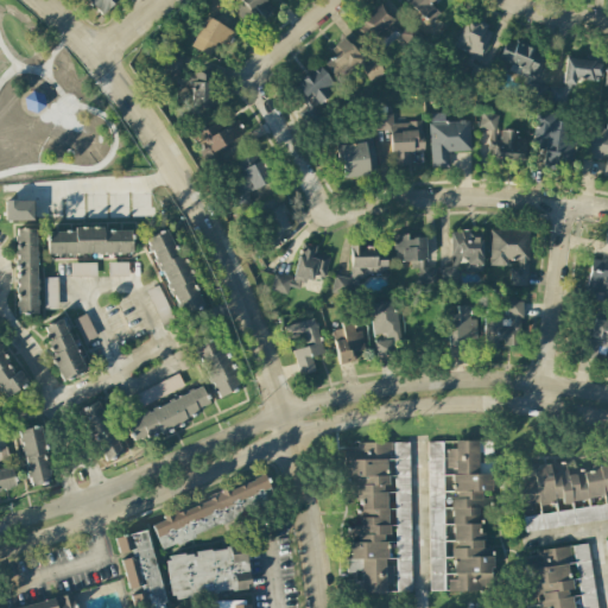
[(115,0),(101,16),(84,0),(115,0)]
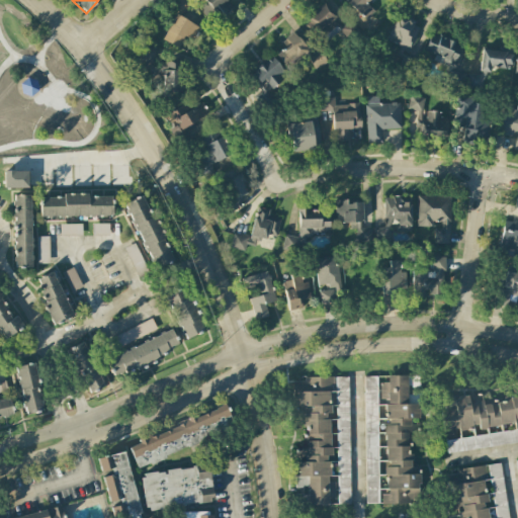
[(231,8),(225,0),(202,0),(205,3),(199,7),(208,21),(222,12),(223,14),(231,8)]
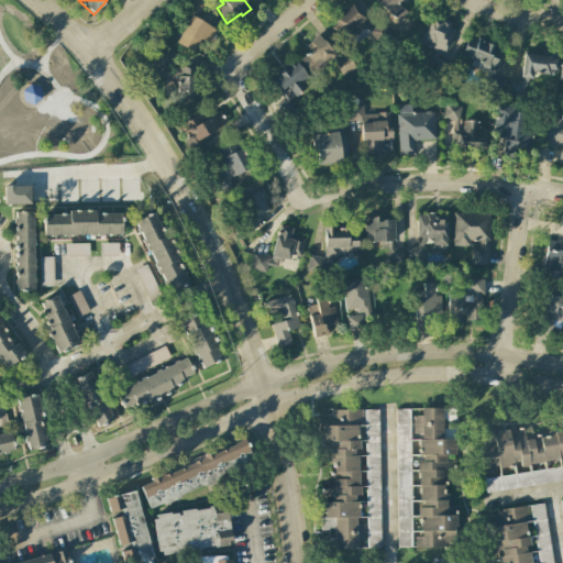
[(407,12),(397,3),(400,0),(377,0),(376,2),(398,22),(407,12)]
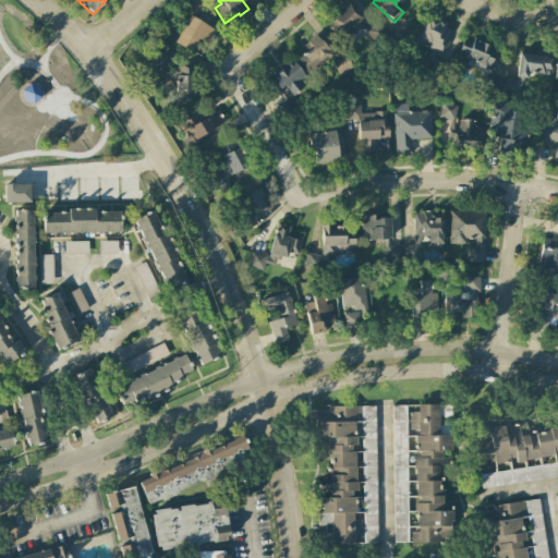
[(361,27),(374,40),(385,31),(376,22),(370,27),(348,4),(328,23),(347,41),(361,27)]
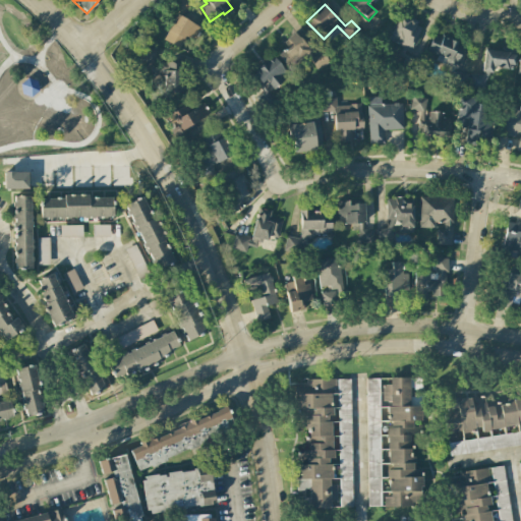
[(163,39),(179,49),(185,38),(193,42),(200,29),(177,14),(163,39)]
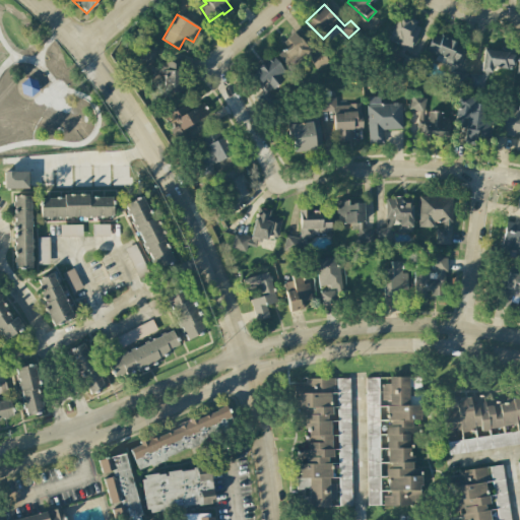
[(388,40),(410,51),(423,27),(399,16),(388,40)]
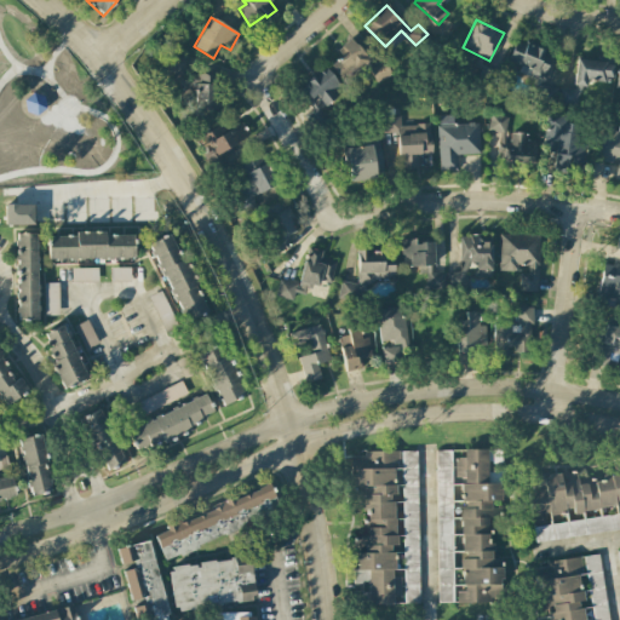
[(371,61),(350,39),(340,47),(345,52),(329,67),(345,84),(371,61)]
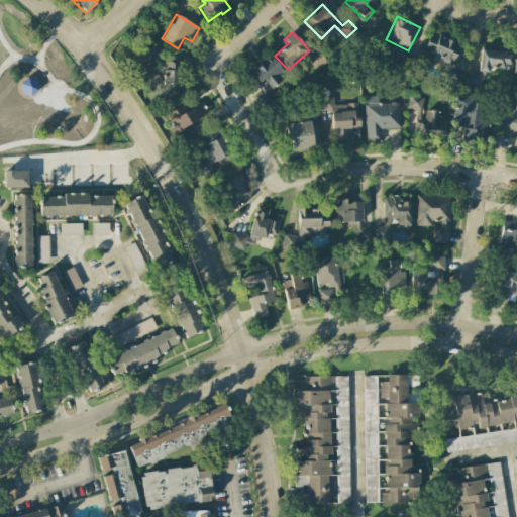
[(422,54),(441,62),(439,68),(450,73),(460,46),(430,33),(422,54)]
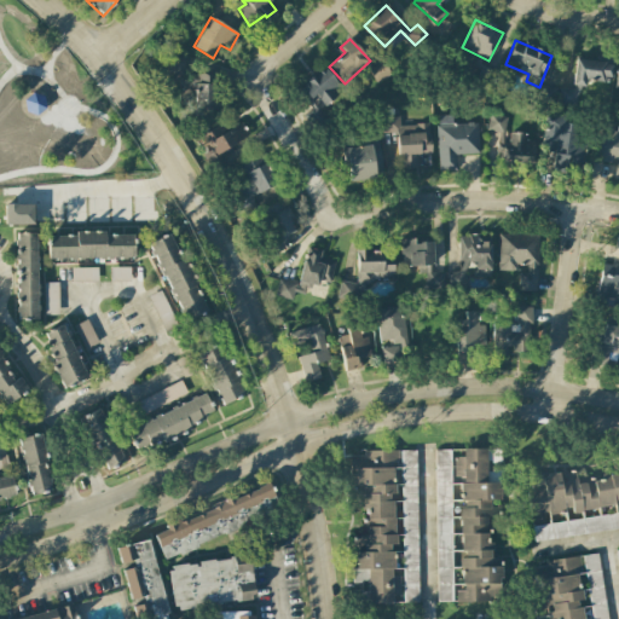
[(185,82),(185,57),(169,56),(168,82),(185,82)]
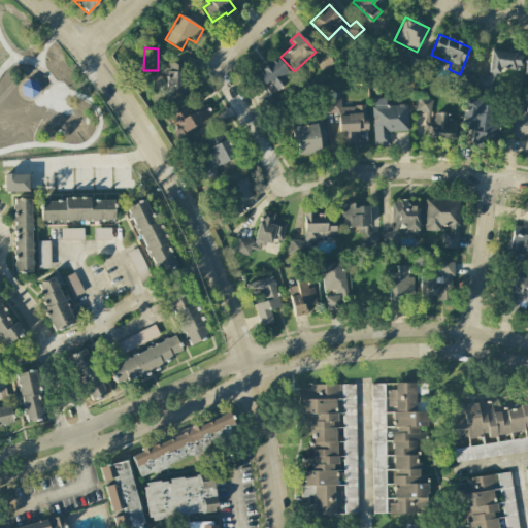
[(314,59),(321,71),(334,63),(327,51),(314,59)]
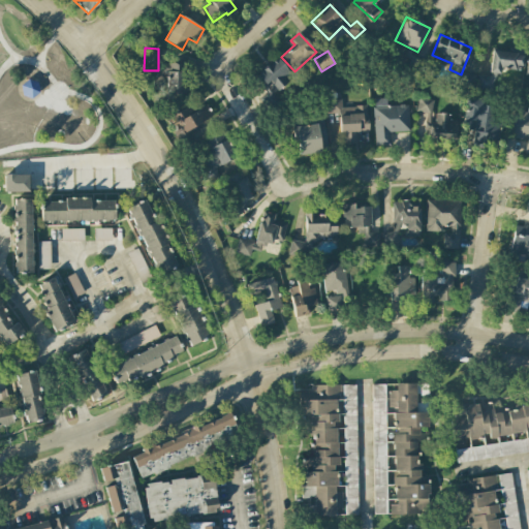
[(521,71),(523,55),(492,51),(489,76),(478,75),(476,90),(494,92),(497,68),(521,71)]
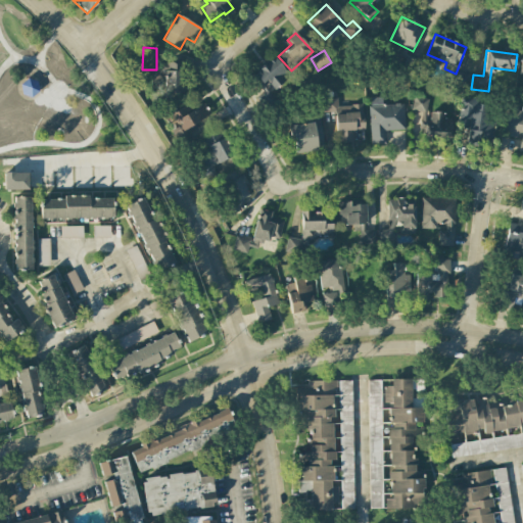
[(269,94),(290,76),(274,57),(252,75),(269,94)]
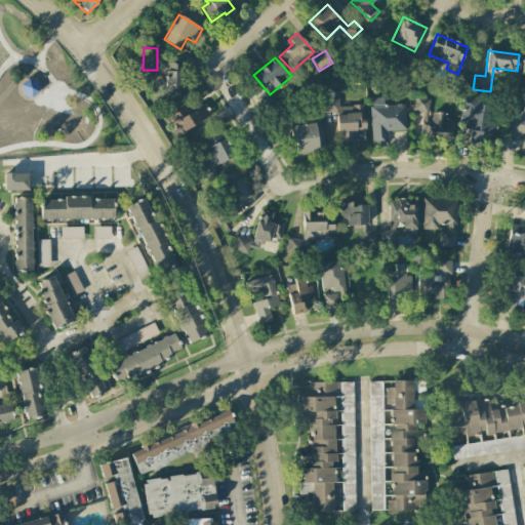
[(164,73),(162,73),(161,94),(184,95),(185,64),(165,63),(164,73)]
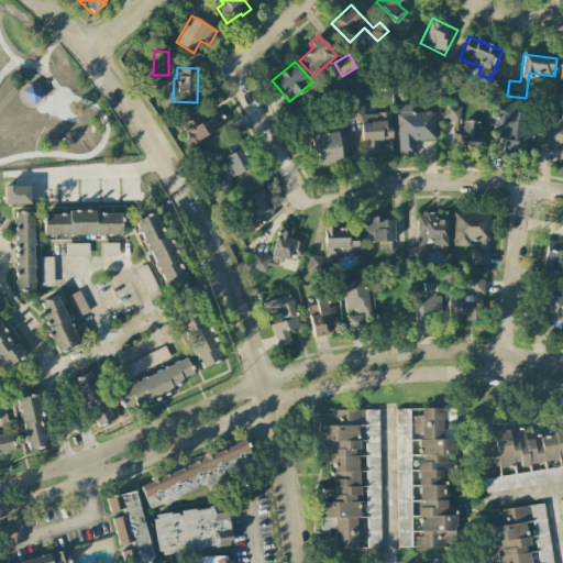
[(353,155),(381,154),(379,142),(393,141),(392,112),(364,113),(363,105),(348,106),(349,127),(352,127),(353,155)]
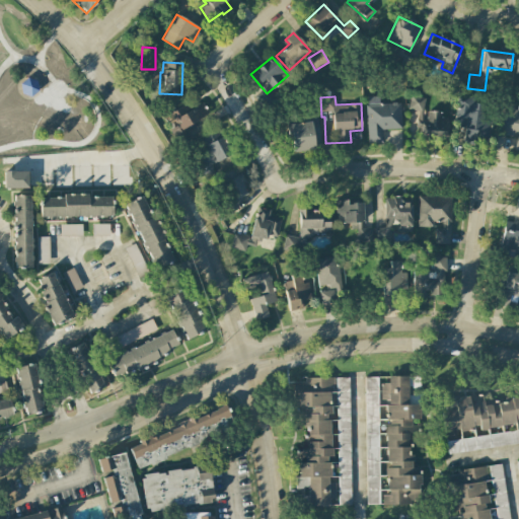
[(426,98),(411,96),(409,109),(424,112),(426,98)]
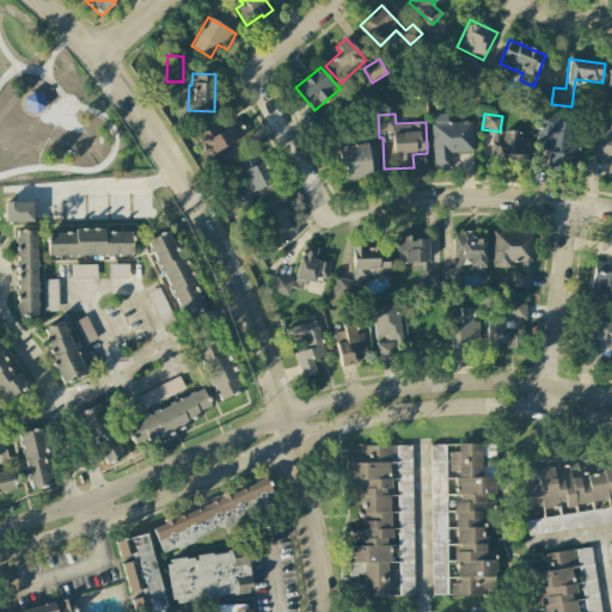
[(545,167),(561,169),(561,163),(574,164),(576,123),(557,122),(557,115),(538,114),(537,151),(546,151),(545,167)]
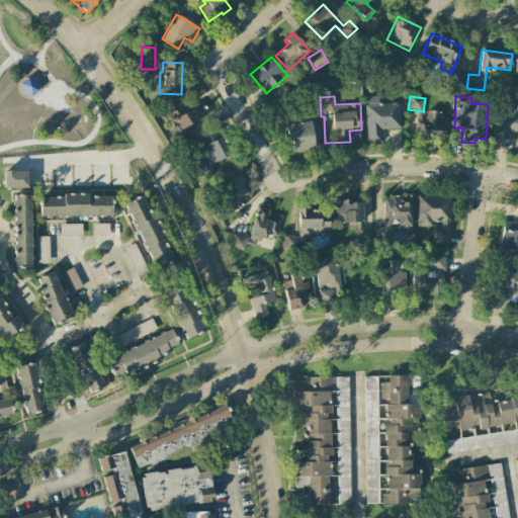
[(208,115),(203,102),(190,107),(188,103),(171,110),(178,127),(208,115)]
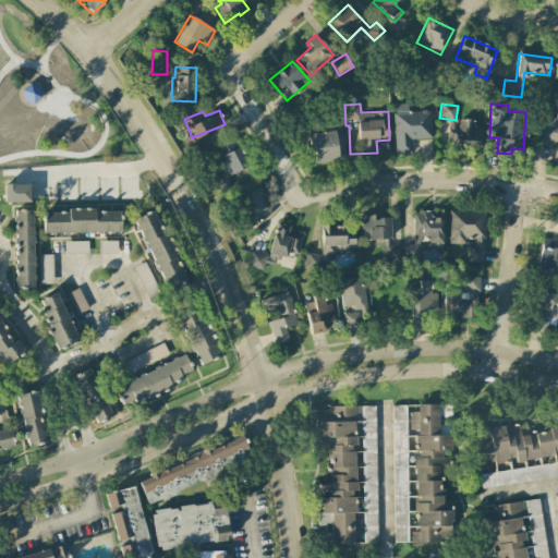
[(396,154),(413,154),(413,140),(432,140),(431,111),(395,112),(396,154)]
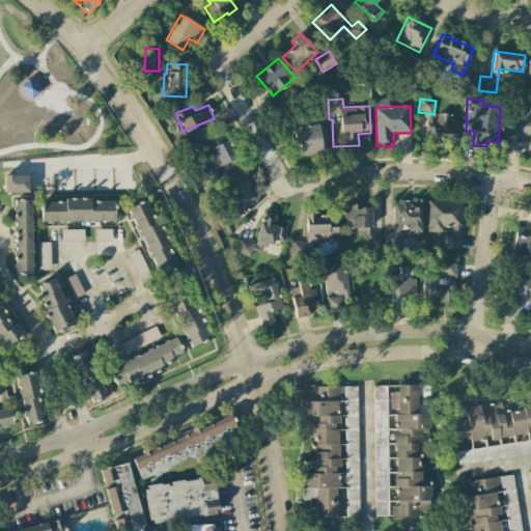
[(527,154),(530,154),(530,112),(514,110),(511,137),(528,140),(527,154)]
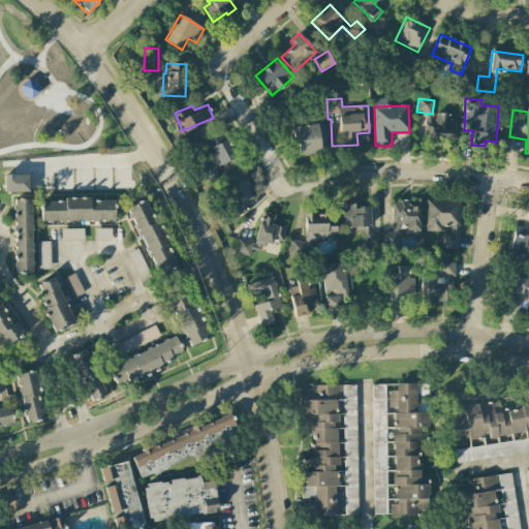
[(448,114),(433,114),(427,114),(427,141),(456,141),(456,121),(448,121),(448,114)]
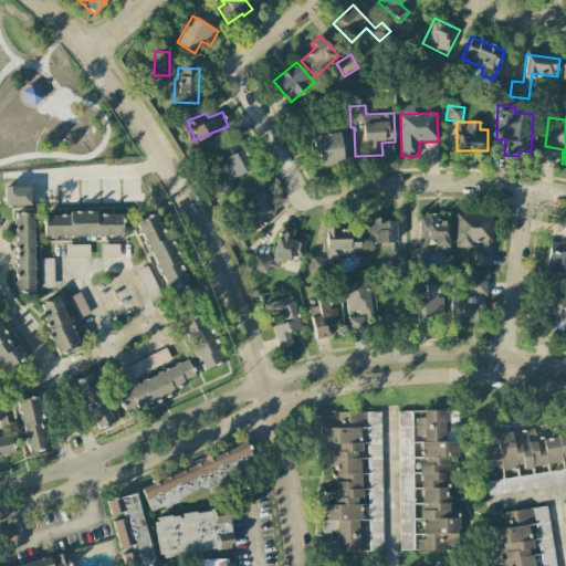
[(316,165),(349,161),(346,132),(314,135),(316,165)]
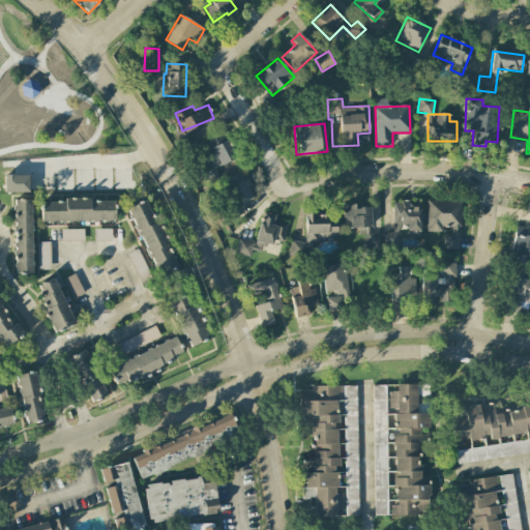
[(214,169),(236,157),(228,140),(216,145),(213,140),(196,149),(211,179),(218,176),(214,169)]
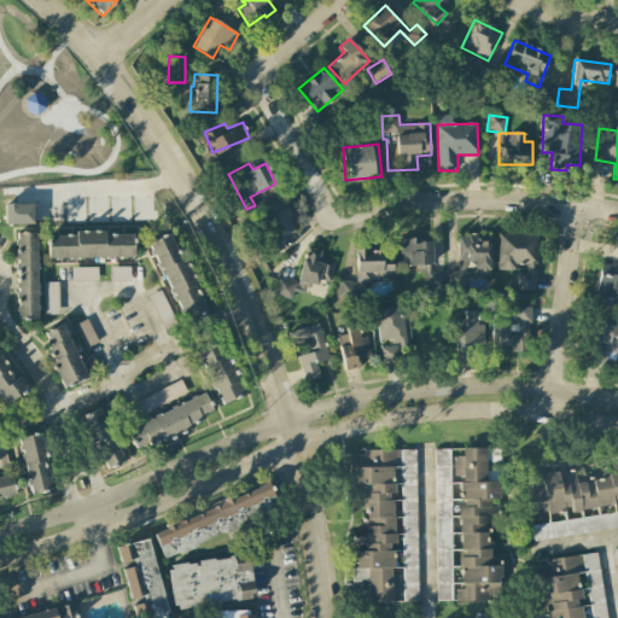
[(33,204),(5,204),(6,225),(34,223),(33,204)]
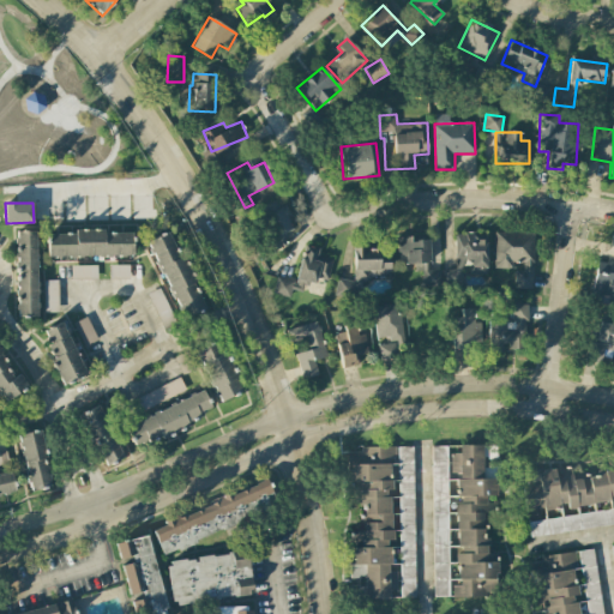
[(263,214),(275,238),(293,229),(281,205),(263,214)]
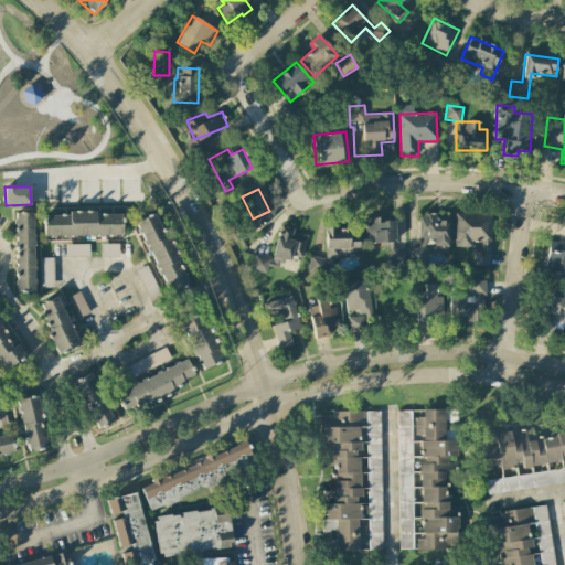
[(189,285),(157,212),(136,222),(168,294),(189,285)]
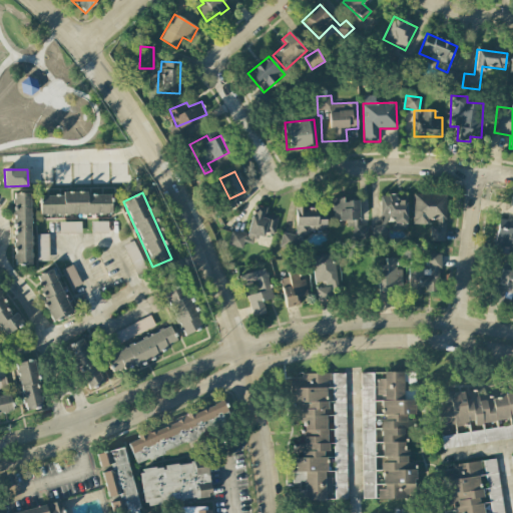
[(31,265),(31,193),(13,193),(14,266),(31,265)]
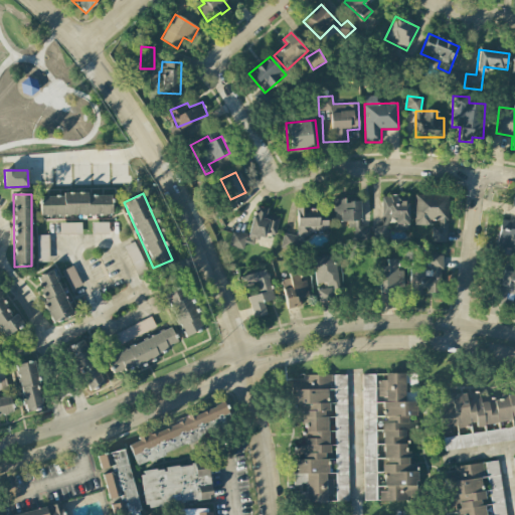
[(39,195),(39,216),(112,215),(112,194),(39,195)]
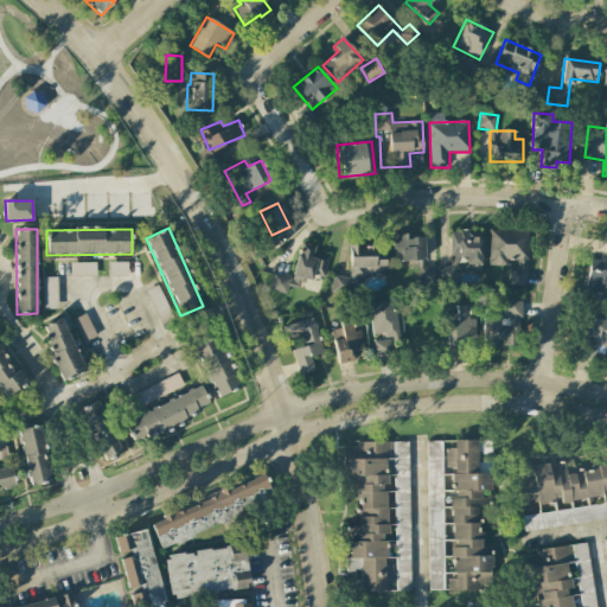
[(487,266),(509,266),(509,285),(526,286),(528,230),(489,229),(487,266)]
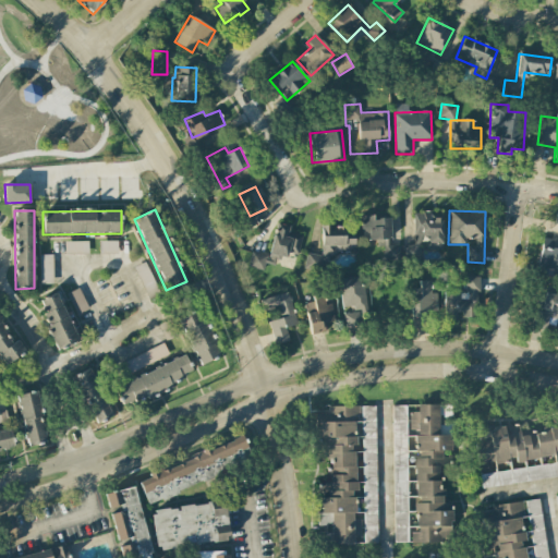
[(413,245),(404,245),(403,262),(420,262),(420,241),(427,241),(426,250),(441,250),(443,219),(429,219),(429,213),(414,213),(413,245)]
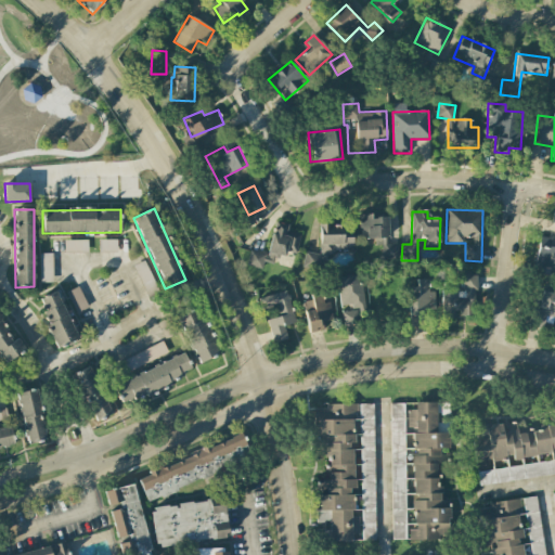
[(371,215),(359,215),(360,239),(388,239),(388,217),(371,217),(371,215)]
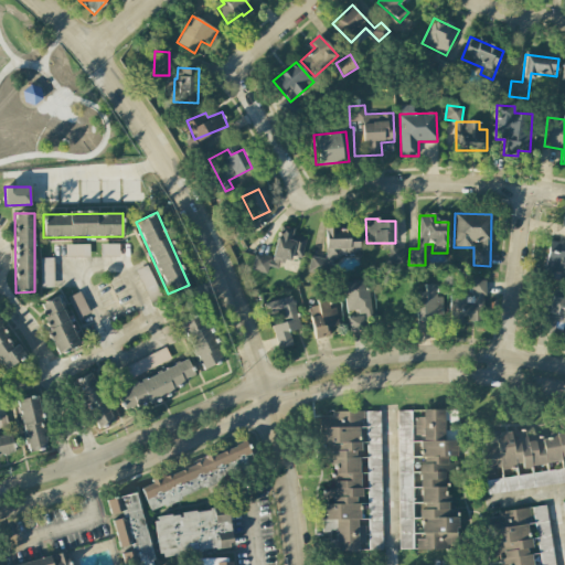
[(301,257),(306,238),(292,235),(294,228),(280,226),(274,257),(255,253),(252,270),(267,274),(269,265),(279,267),(280,259),(290,260),(291,255),(301,257)]
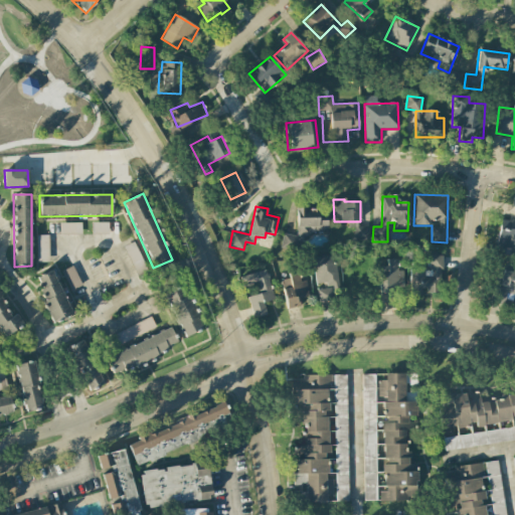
[(281,248),(297,250),(300,231),(325,235),(328,217),(318,215),(319,210),(299,207),(294,235),(283,233),(281,248)]
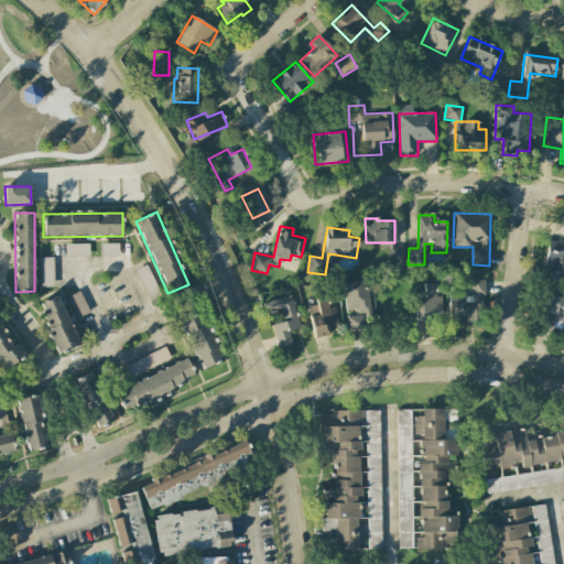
[(563,240),(549,238),(542,273),(563,277),(563,240)]
